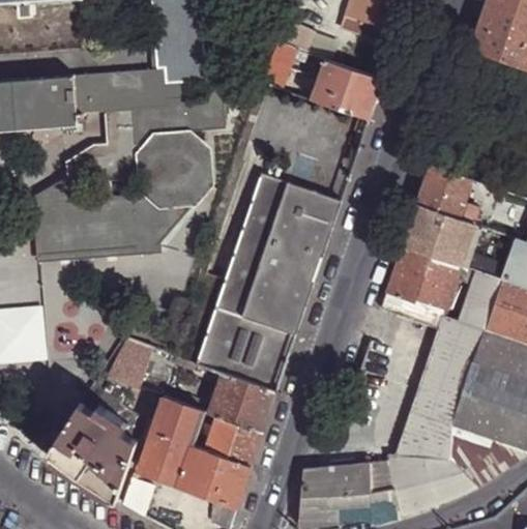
[(204,62),(199,0),(148,0),(152,41),(153,53),(162,52),(163,66),(154,67),(75,74),(78,111),(99,109),(132,106),(150,105),(168,103),(167,97),(188,95),(186,81),(205,80),(204,62)]
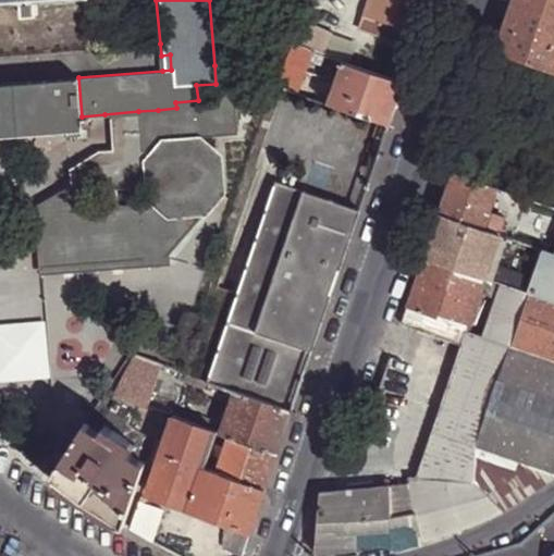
[(417,36),(429,1),(425,0),(365,0),(360,17),(417,36)]
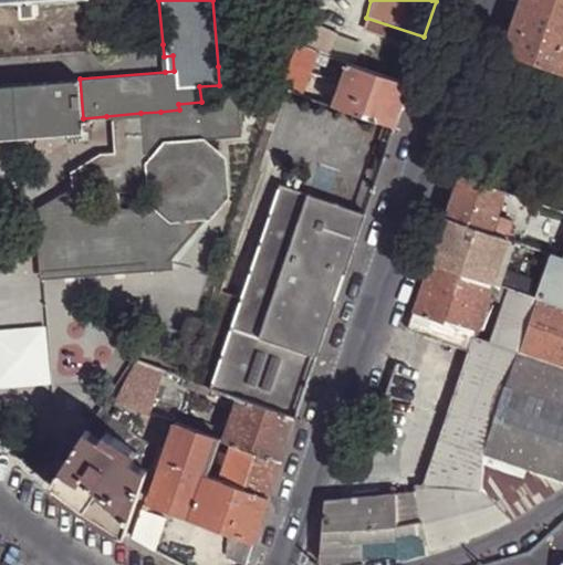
[(562,0),(518,0),(501,51),(562,74),(562,0)]
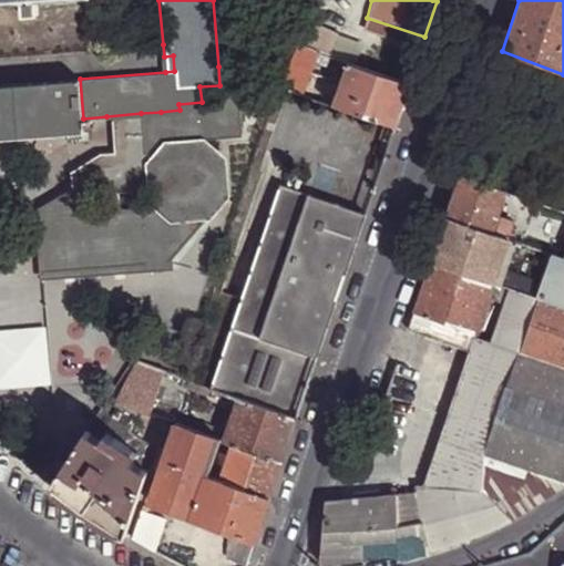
[(420,51),(424,37),(367,18),(362,32),(420,51)]
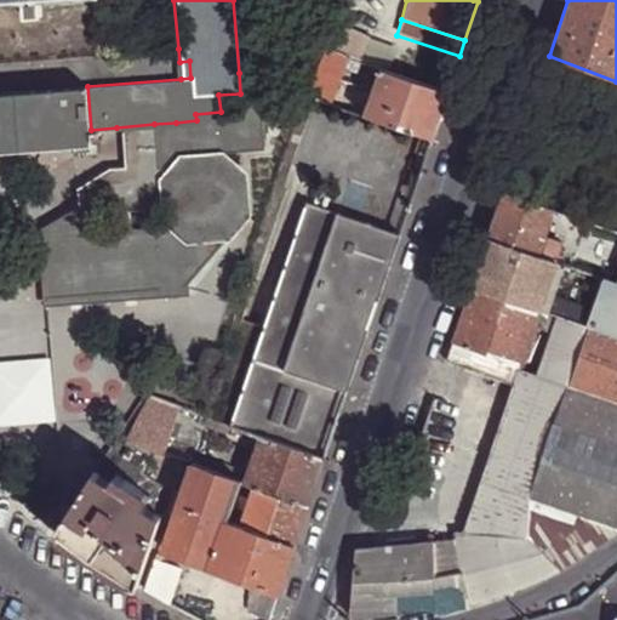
[(358,63),(366,40),(367,38),(341,28),(337,37),(330,55),(346,60),(353,62),(358,63)]
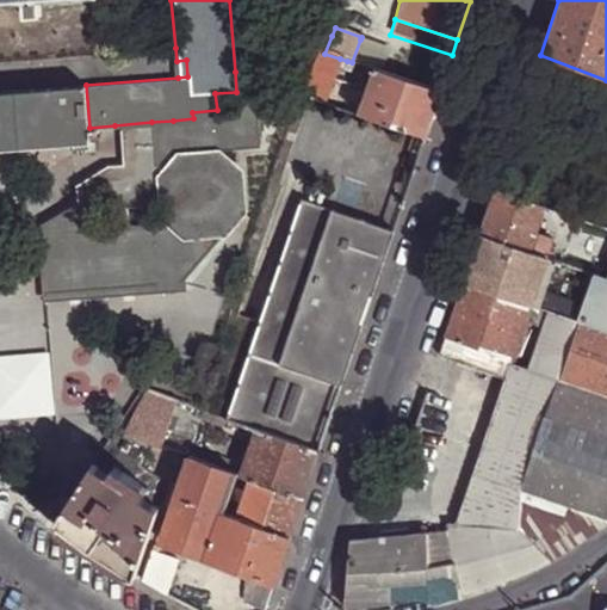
[(371,69),(377,72),(385,49),(360,39),(352,62),(353,63),(371,69)]
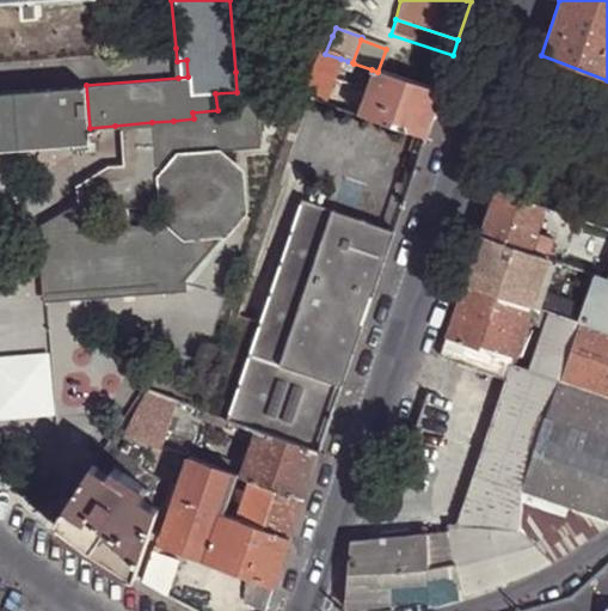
[(324,104),(341,59),(325,54),(317,50),(302,89),(300,90),(299,96),(324,104)]
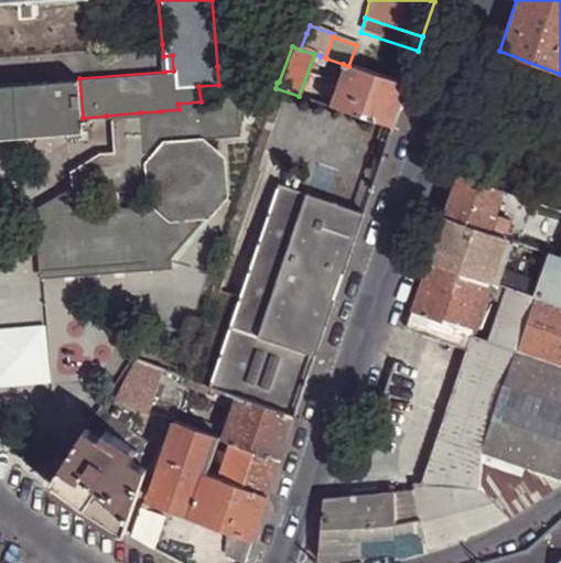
[(172,55),(163,56),(164,72),(173,71),(172,55)]
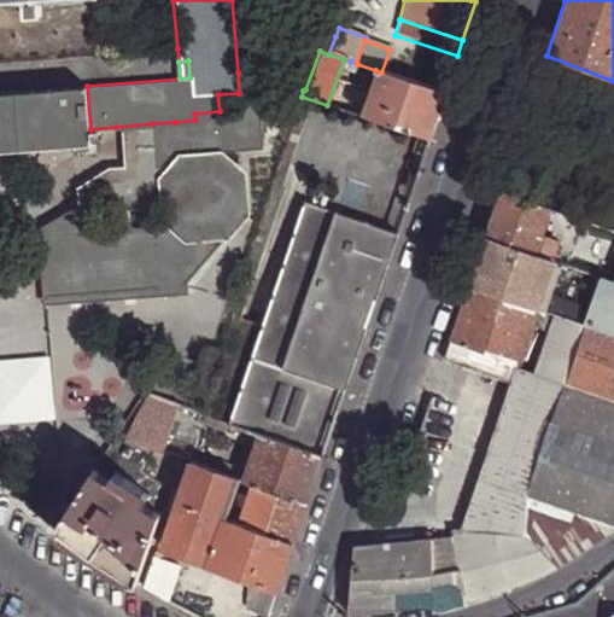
[(354,73),(357,64),(356,63),(351,62),(348,70),(354,73)]
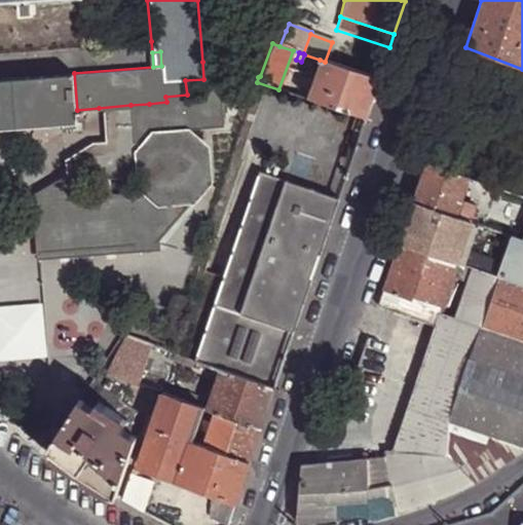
[(365,118),(378,79),(325,62),(320,60),(307,97),(357,114),(365,118)]
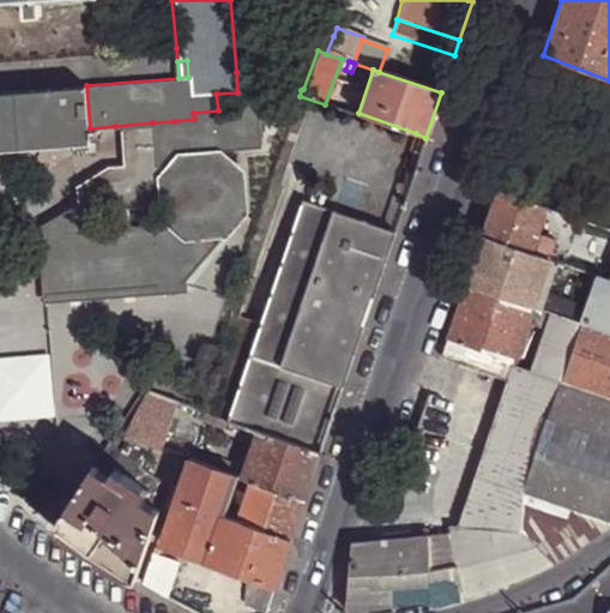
[(152,122),(157,180),(175,154),(211,150),(219,150),(255,145),(252,98),(258,97),(257,71),(236,72),(237,92),(239,108),(218,110),(193,113),(194,119),(174,121),(152,122)]
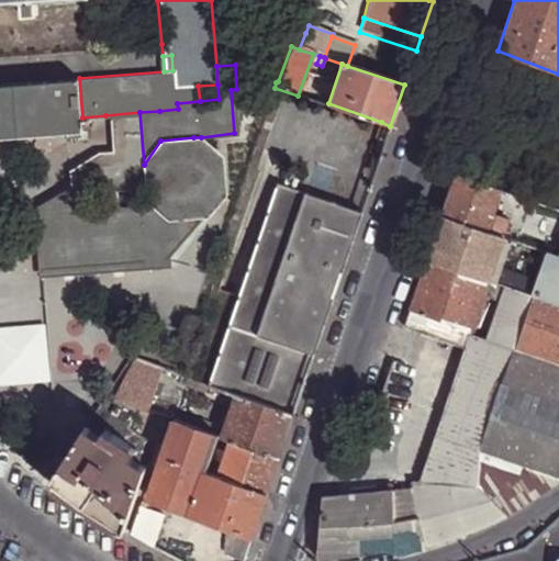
[(0,138),(84,132),(82,118),(79,78),(0,85),(0,138)]
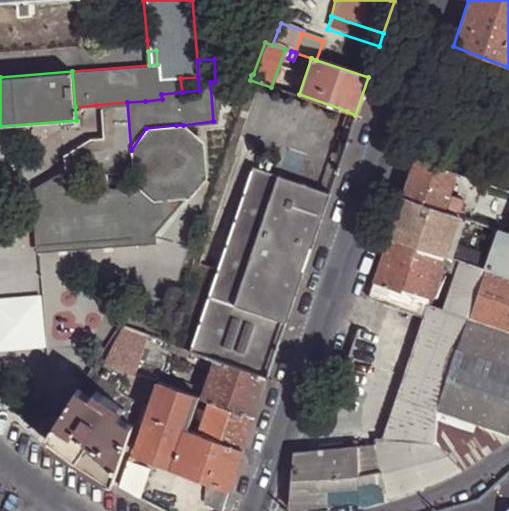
[(180,78),(182,92),(199,90),(198,77),(180,78)]
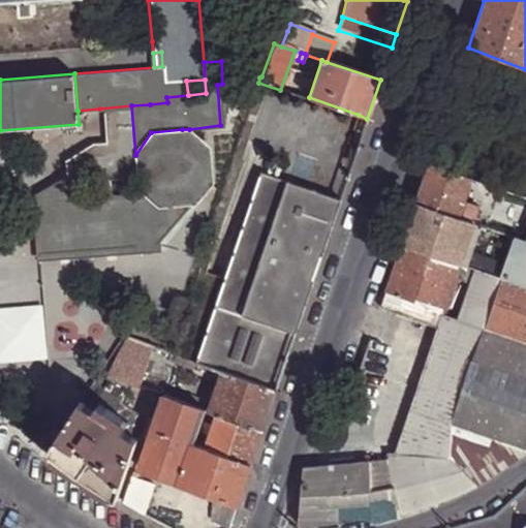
[(65,183),(136,179),(135,155),(131,105),(99,109),(102,142),(88,143),(63,158),(64,177),(65,183)]
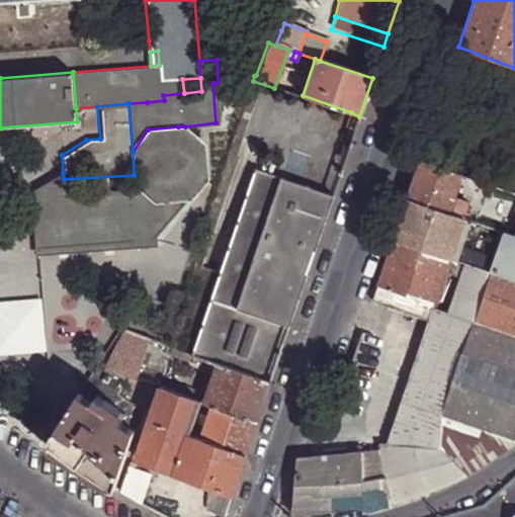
[(354,131),(359,116),(351,112),(346,127),(354,131)]
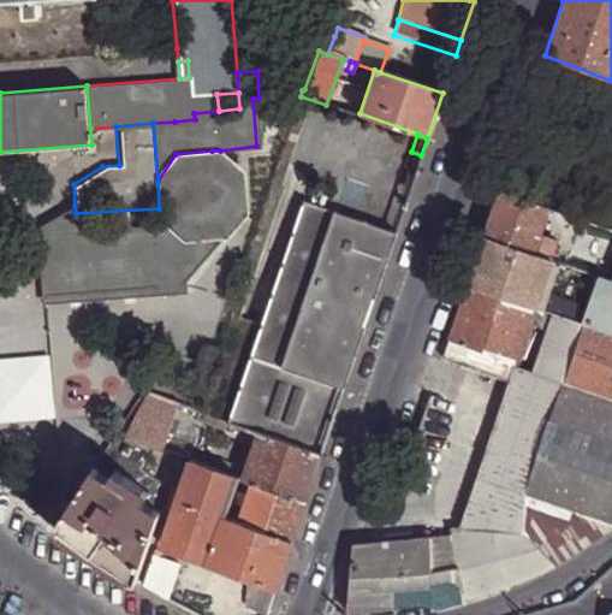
[(237,175),(212,151),(176,154),(158,181),(159,208),(159,224),(180,242),(202,241),(220,240),(218,237),(239,212),(237,175)]
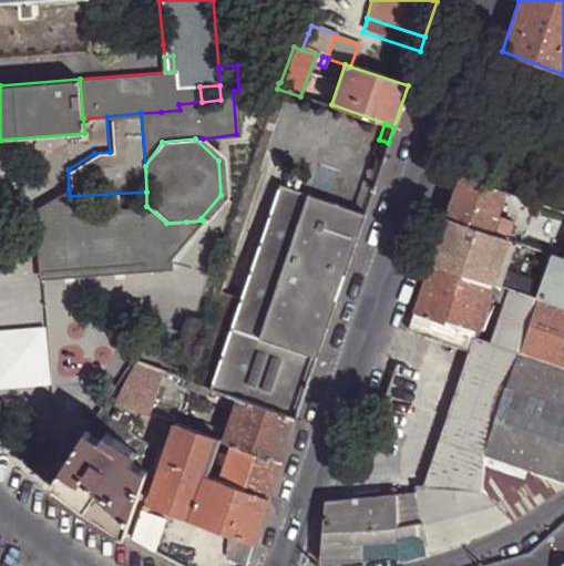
[(203,139),(195,139),(218,161),(221,195),(201,218),(203,220),(207,219),(226,197),(224,157),(203,139)]
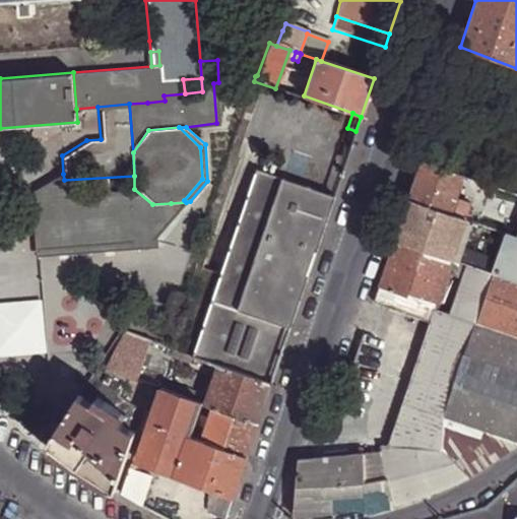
[(421,161),(406,200),(463,220),(469,204),(453,199),(461,177),(421,161)]
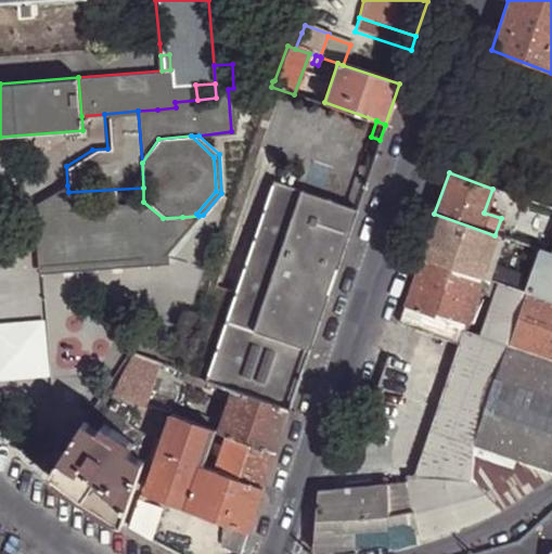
[(272,183),(204,381),(205,382),(210,384),(231,390),(286,411),(356,210),(272,183)]
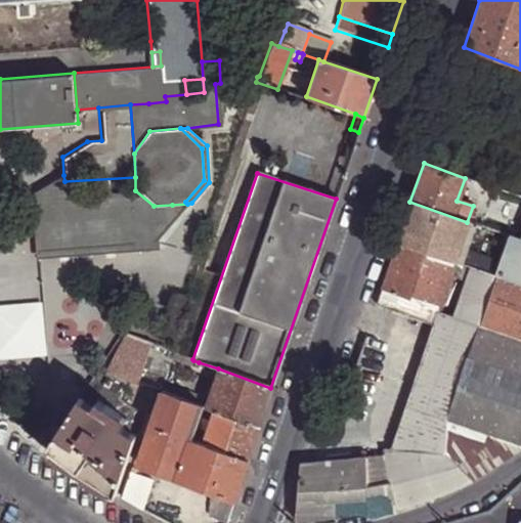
[(64,181),(63,175),(27,198),(28,216),(33,216),(35,253),(157,244),(157,240),(155,219),(154,206),(135,190),(134,192),(66,198),(64,181)]
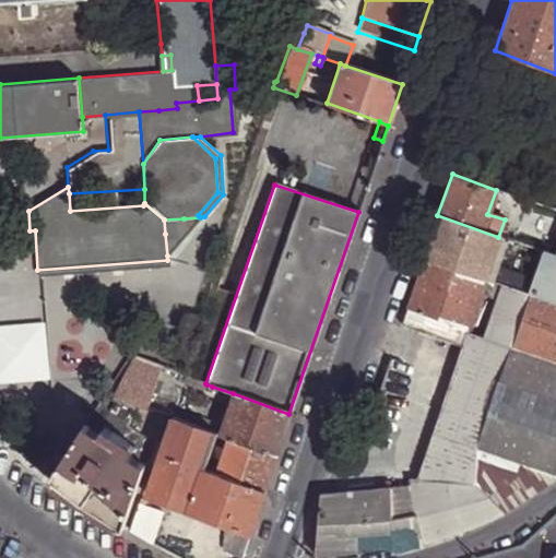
[(487,214),(505,220),(509,205),(512,197),(496,190),(487,214)]
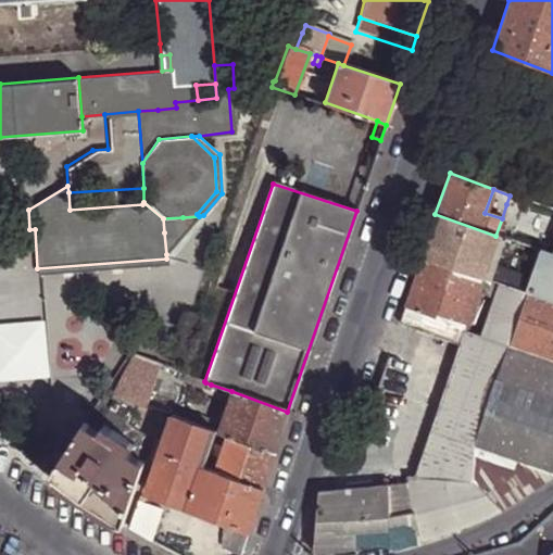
[(527,213),(531,203),(510,196),(506,204),(519,209),(518,210),(527,213)]
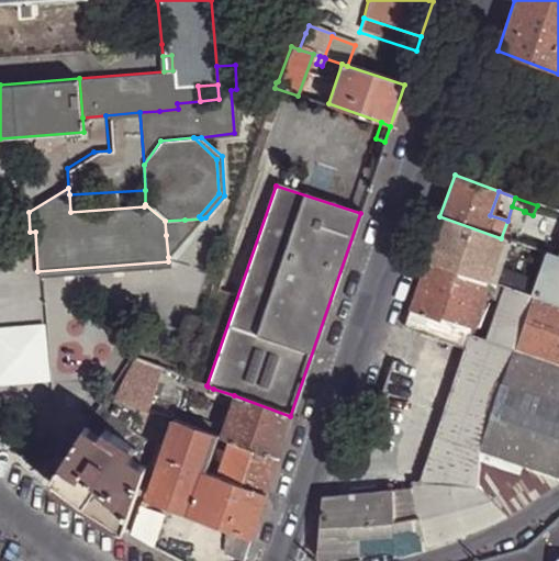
[(558,212),(555,211),(526,292),(558,304),(558,212)]
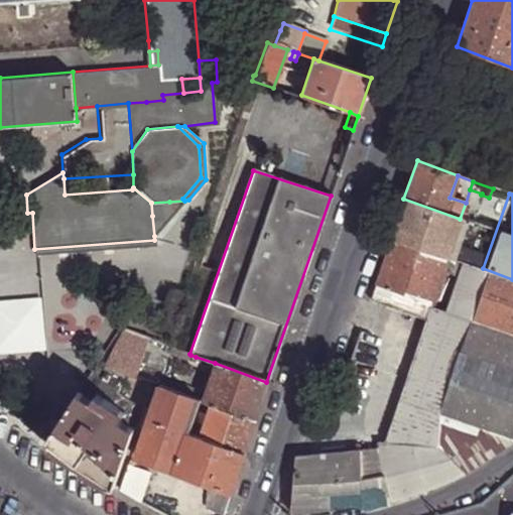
[(403,199),(391,237),(446,256),(460,219),(403,199)]
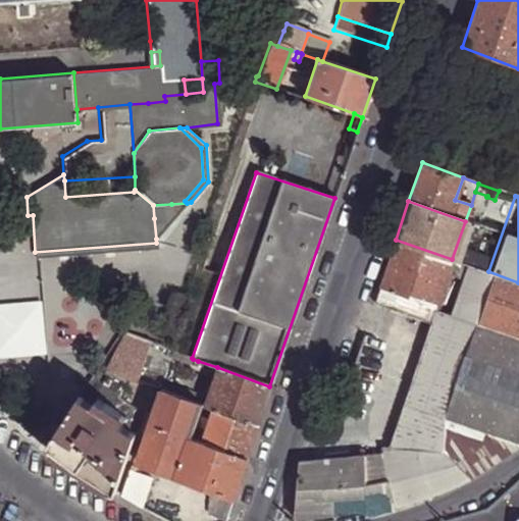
[(166,226),(187,203),(171,204),(153,205),(154,218),(156,239),(166,226)]
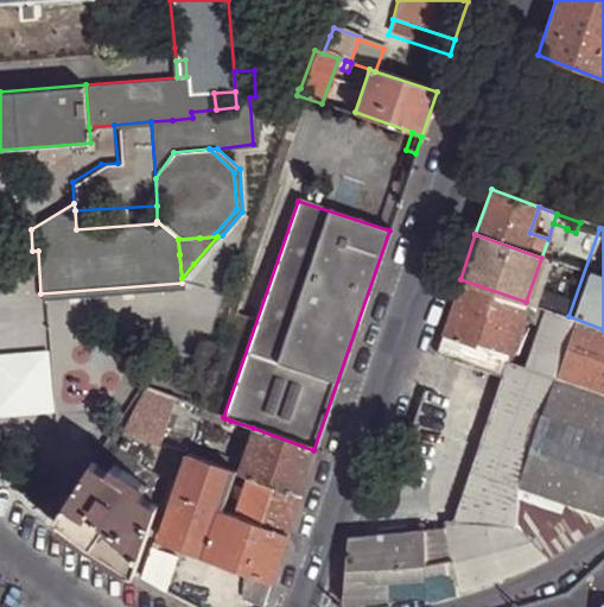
[(541,258),(526,302),(532,304),(548,260),(541,258)]
